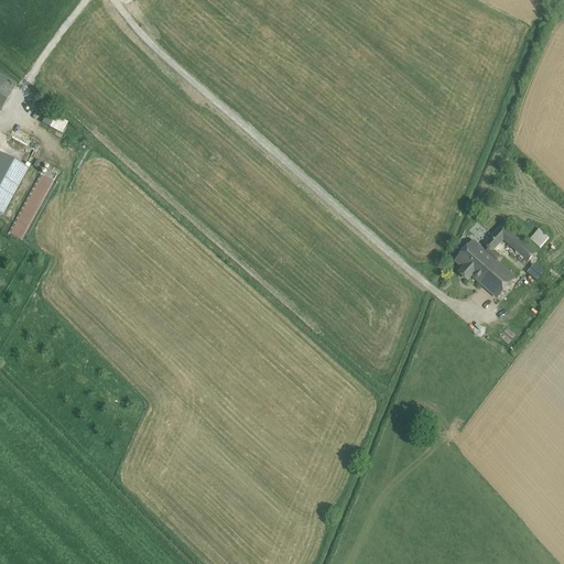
[(17,86),(0,75),(0,110),(1,111),(17,86)]
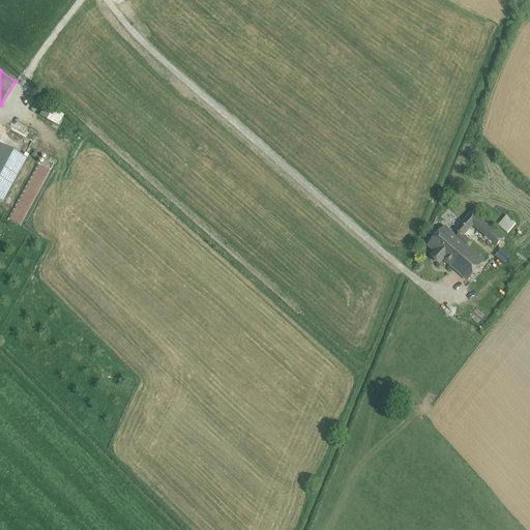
[(63,116),(45,106),(40,115),(58,125),(63,116)]
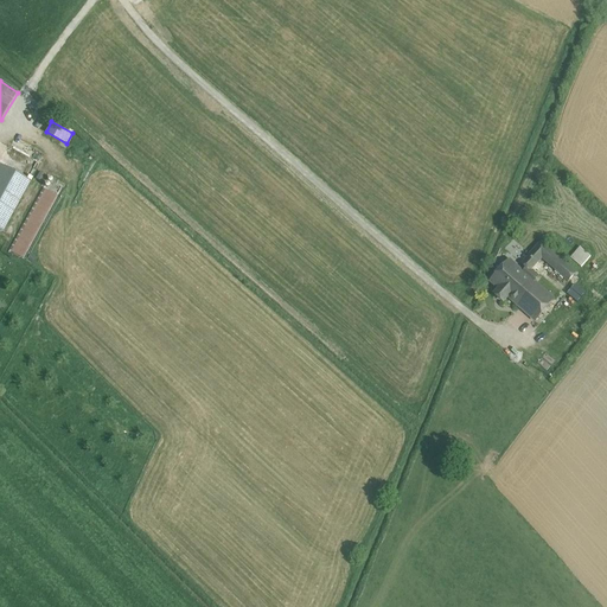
[(31,181),(0,165),(0,231),(2,232),(31,181)]
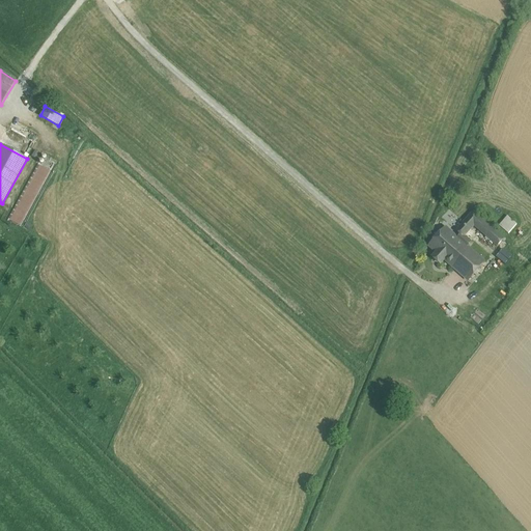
[(38,165),(8,220),(20,226),(50,171),(38,165)]
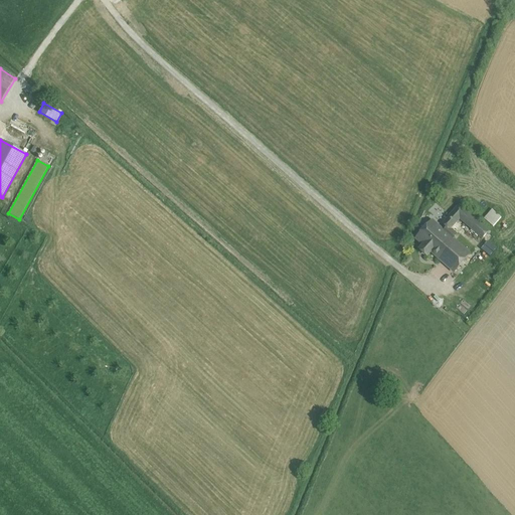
[(445,232),(452,239),(456,235),(451,230),(460,220),(483,239),(489,232),(459,206),(443,224),(447,228),(445,232)]
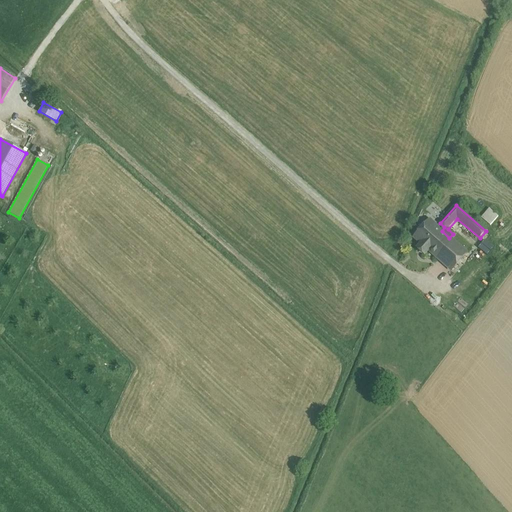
[(499,216),(490,209),(482,217),(490,225),(499,216)]
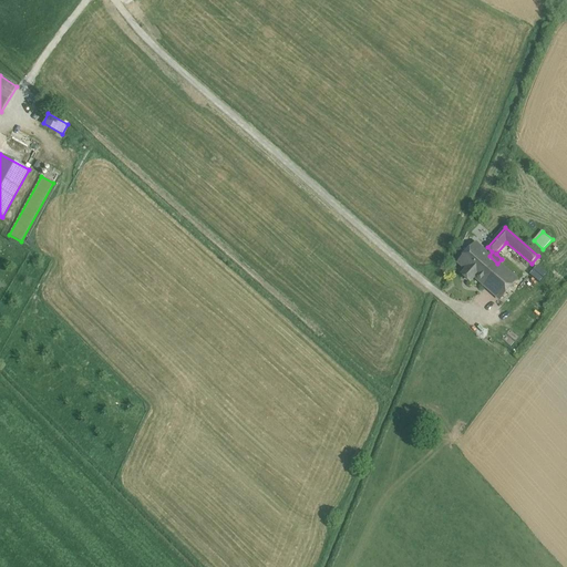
[(490,256),(476,245),(460,264),(466,271),(463,276),(471,282),(475,278),(481,282),(497,264),(490,256)]
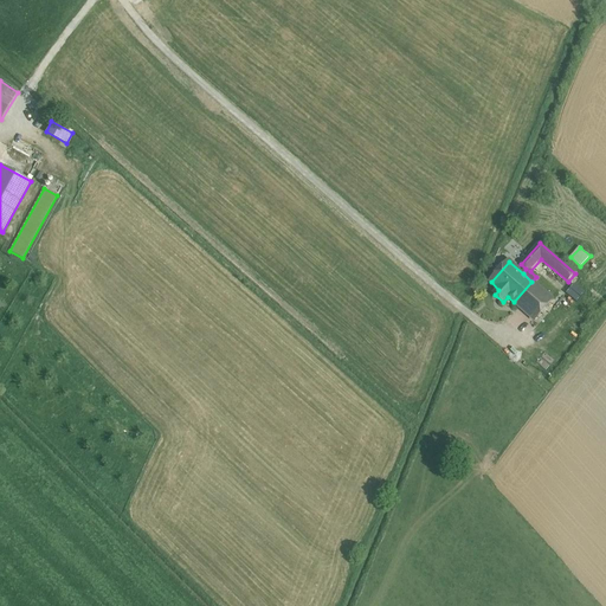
[(553,300),(532,282),(514,302),(535,320),(553,300)]
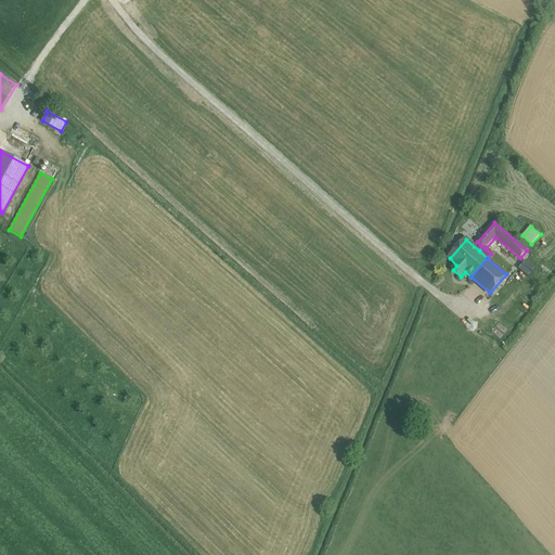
All buildings are outlined.
